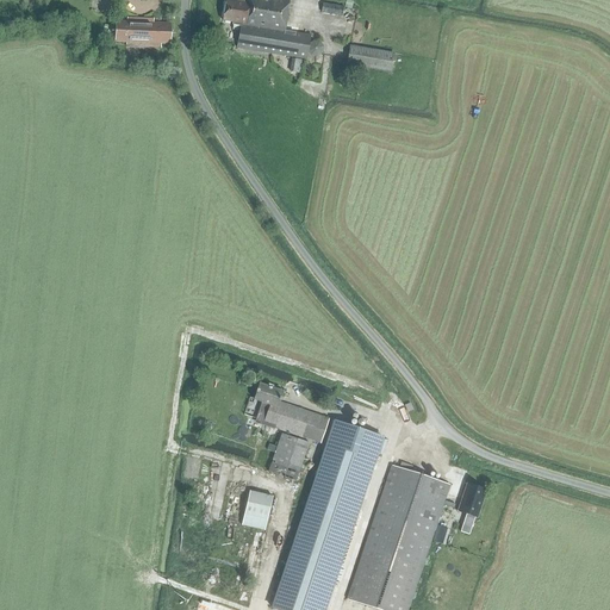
[(236,49),(303,60),(306,60),(307,50),(309,45),(310,36),(285,32),(290,0),(234,0),(234,1),(226,0),(225,0),(222,22),(232,24),(231,25),(240,27),(236,49)]
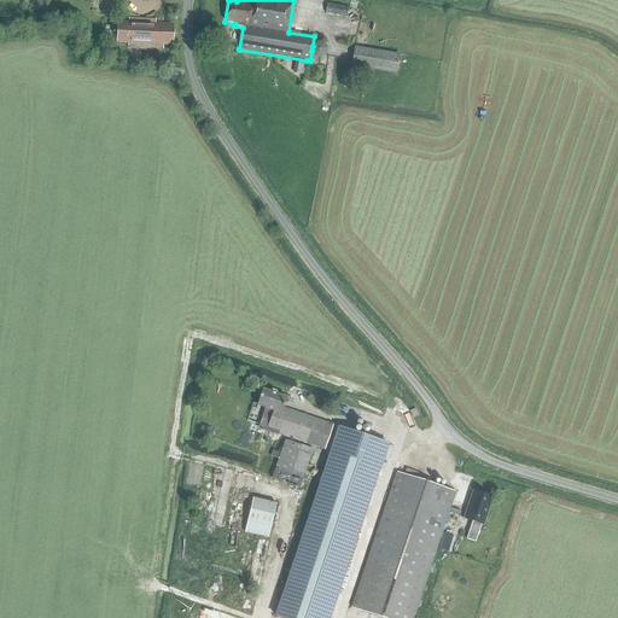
[(347,17),(348,7),(327,4),(325,13),(347,17)]
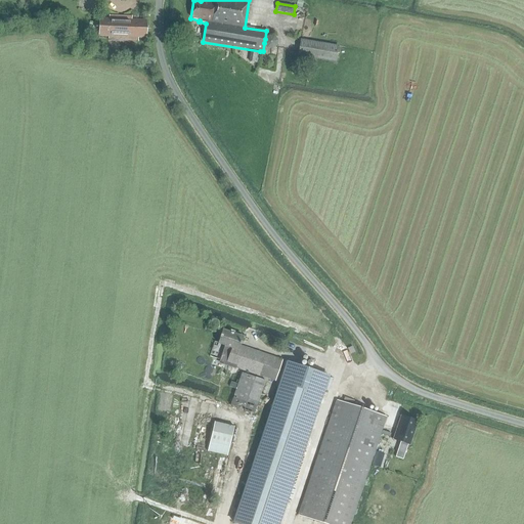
[(147,22),(132,20),(132,16),(108,15),(108,19),(99,18),(98,37),(107,37),(107,41),(138,42),(138,38),(146,39),(147,22)]
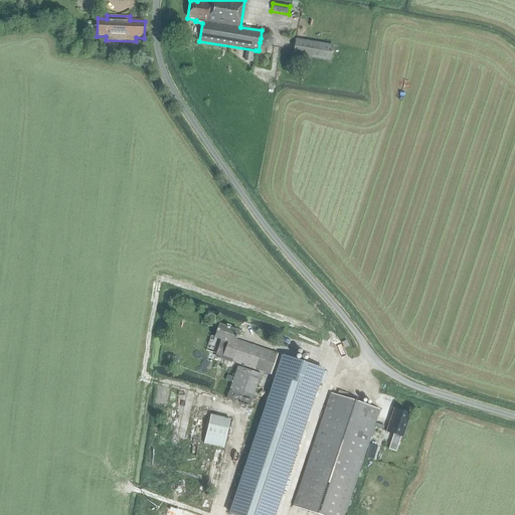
[(265,34),(261,38),(260,42),(262,47),(268,48),(272,45),(273,40),(270,35),(265,34)]
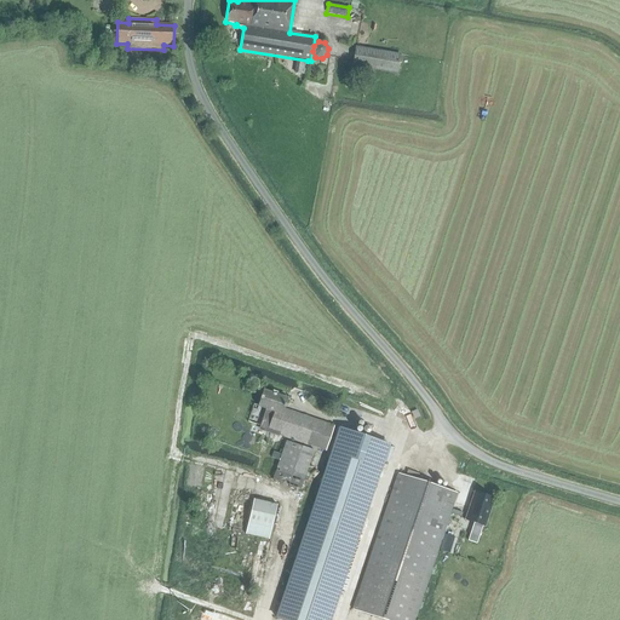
[(400,55),(355,47),(352,67),(397,74),(400,55)]
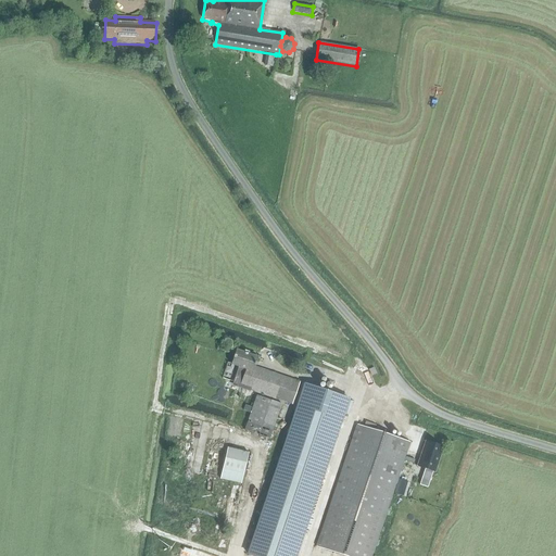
[(292,404),(300,382),(255,368),(258,357),(236,350),(230,365),(237,367),(230,387),(249,393),(250,390),(292,404)]
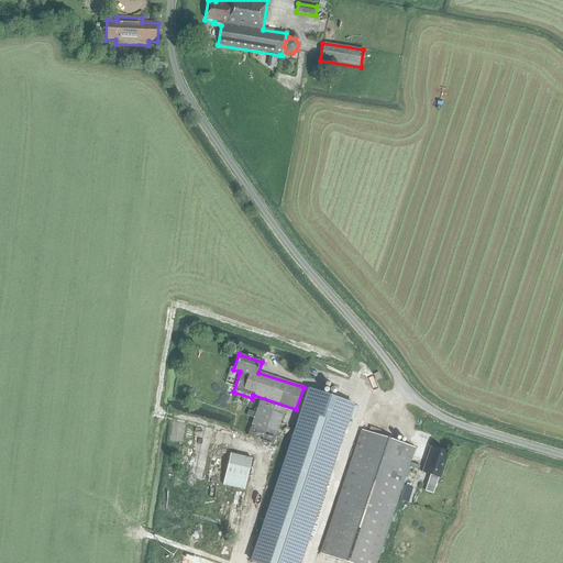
[(307,388),(250,561),(254,562),(299,562),(353,404),(307,388)]
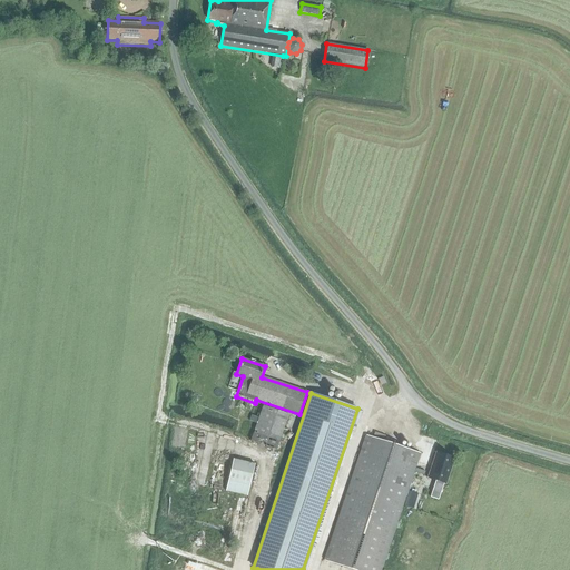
[(288,414),(263,405),(253,433),(249,441),(276,450),(279,442),(284,429),(288,431),(294,418),(288,415),(288,414)]
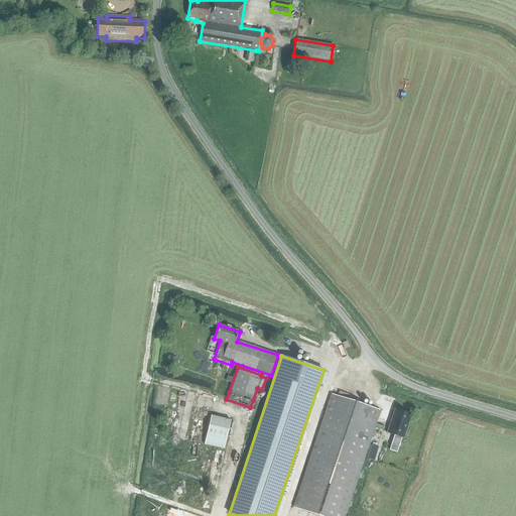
[(345,515),(380,410),(331,394),(293,508),(317,515),(345,515)]
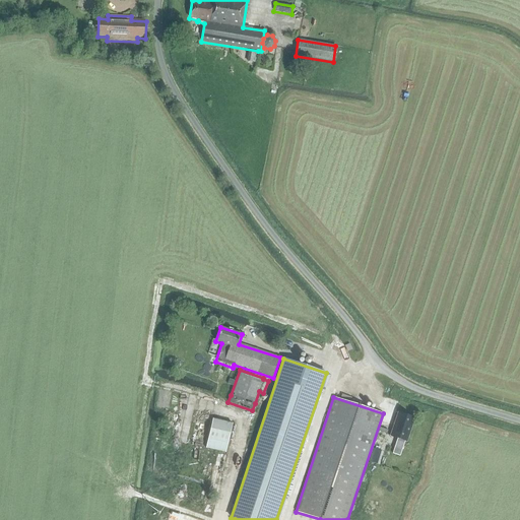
[(397,413),(390,436),(406,441),(413,418),(397,413)]
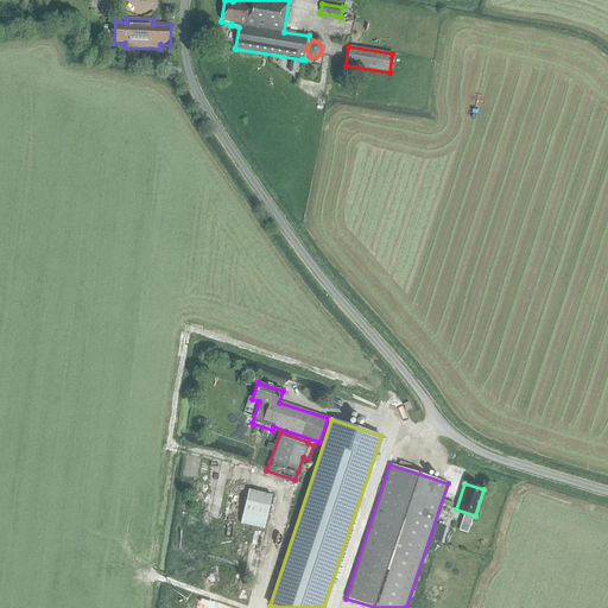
[(264,530),(266,518),(272,494),(248,489),(240,524),(264,530)]
